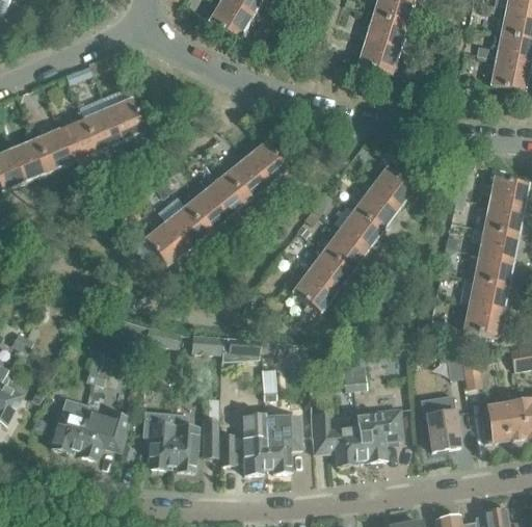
[(240,38),(254,16),(228,0),(223,0),(210,21),(240,38)]
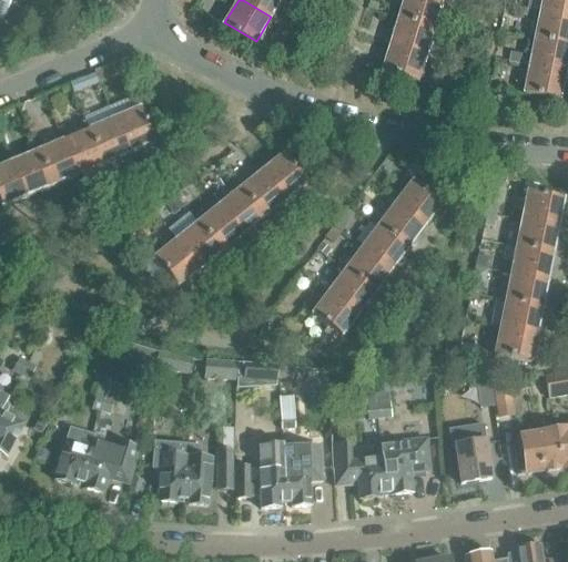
[(271,17),(281,0),(243,0),(271,17)]
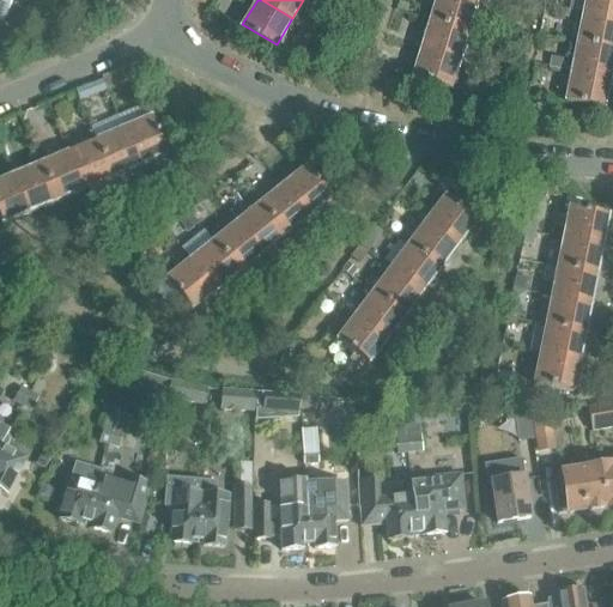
[(471,29),(479,0),(436,0),(431,17),(471,29)]
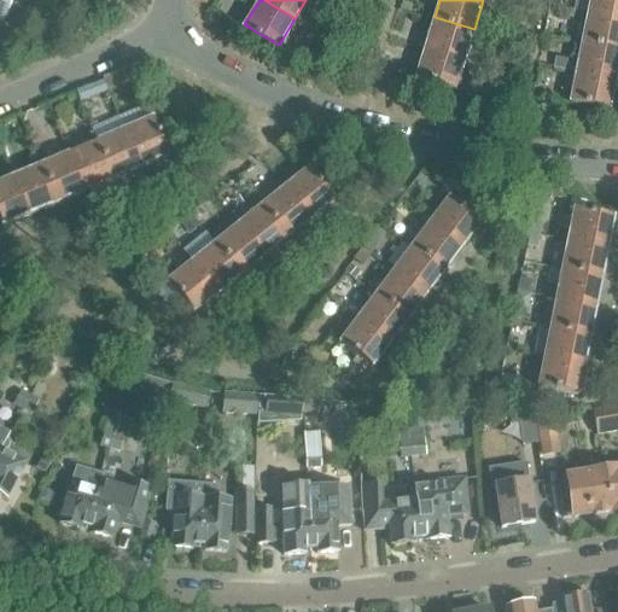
[(578,0),(577,6),(584,7),(617,15),(617,0),(578,0)]
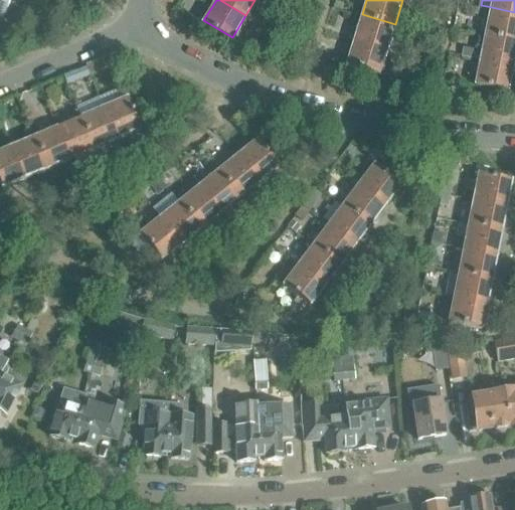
[(481,5),(477,4),(476,10),(485,12),(487,6),(481,5)]
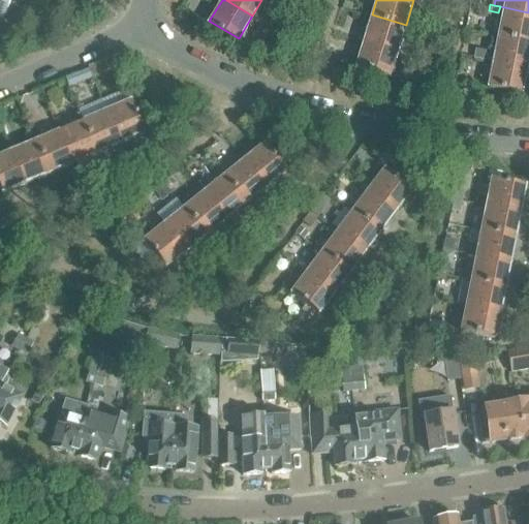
[(528,38),(528,12),(506,8),(500,33),(528,38)]
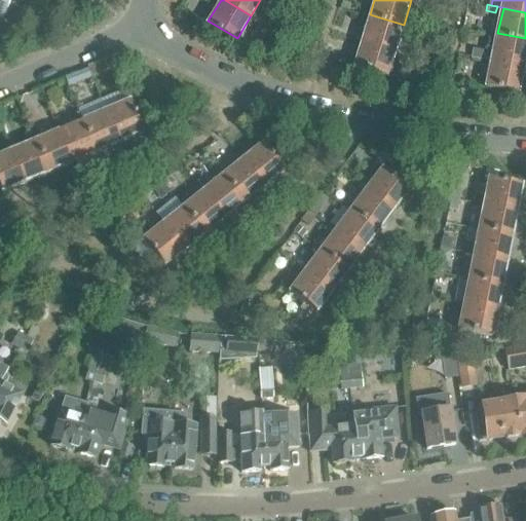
[(396,49),(404,25),(370,14),(363,38),(396,49)]
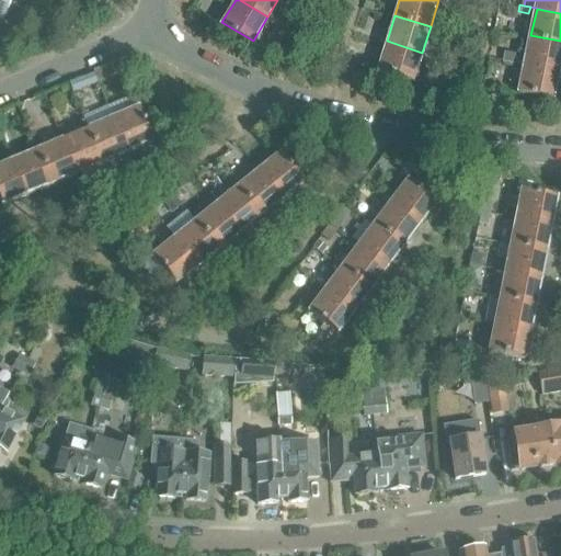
[(560,69),(560,67),(560,41),(530,35),(525,61),(560,69)]
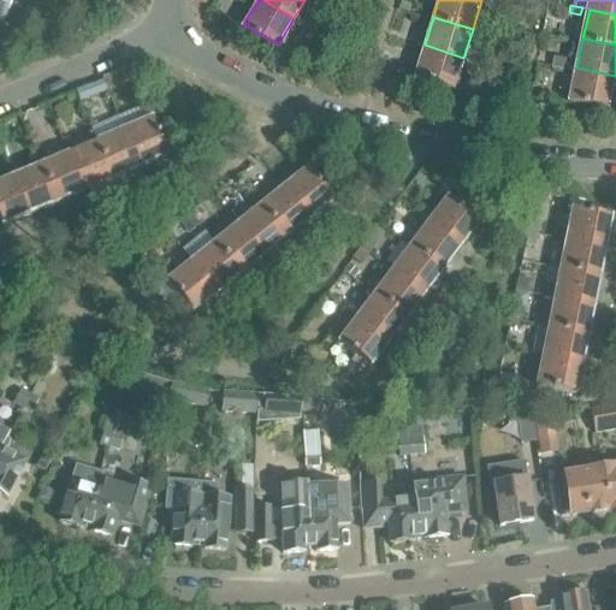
[(455,87),(463,58),(425,45),(416,75),(455,87)]
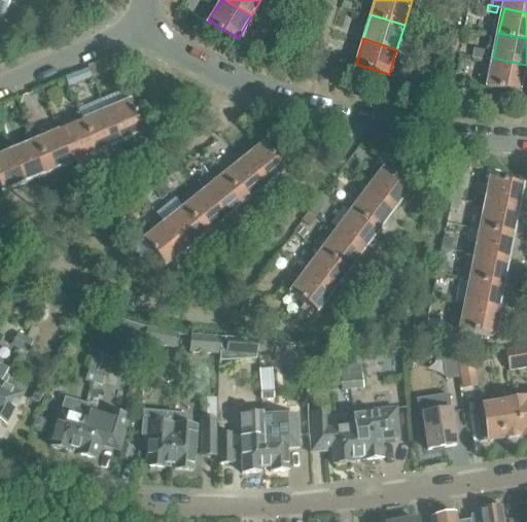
[(473,53),(484,54),(484,45),(475,44),(473,53)]
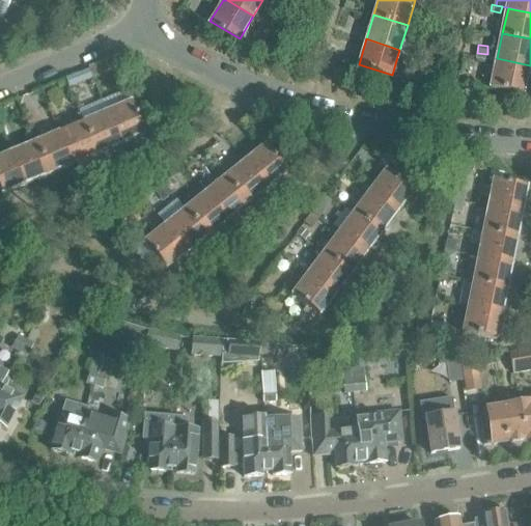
[(525,91),(530,65),(497,58),(492,84),(525,91)]
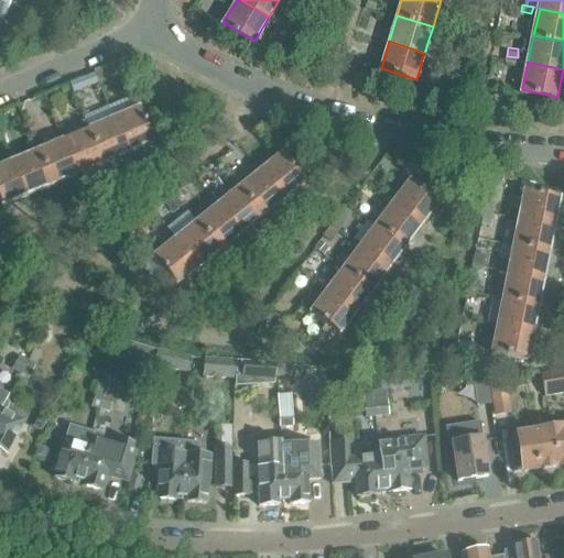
[(72,87),(88,79),(86,74),(69,81),(72,87)]
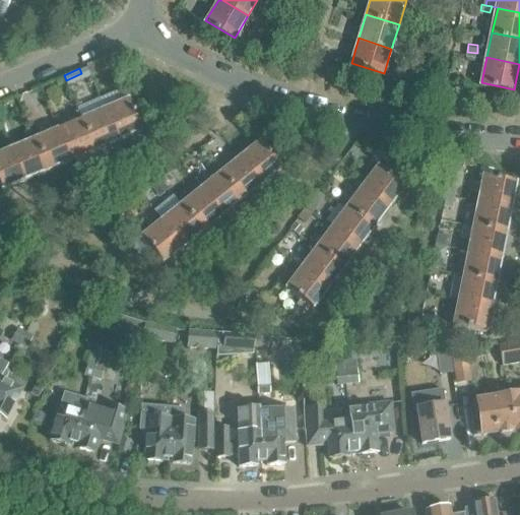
[(57,81),(64,78),(62,73),(55,76),(57,81)]
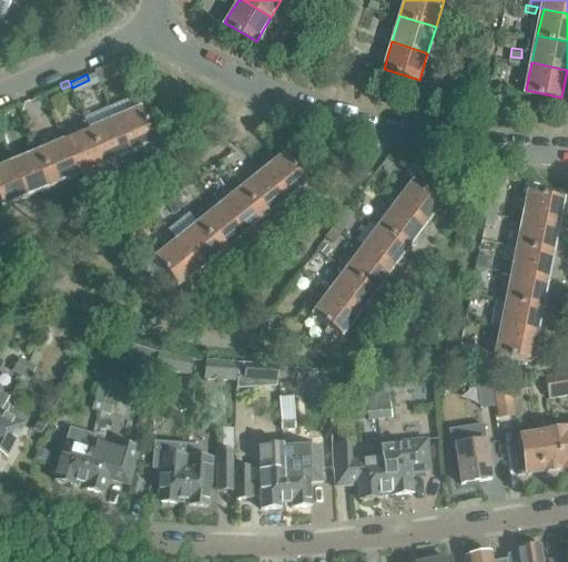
[(113,115),(128,150),(154,139),(139,104),(113,115)]
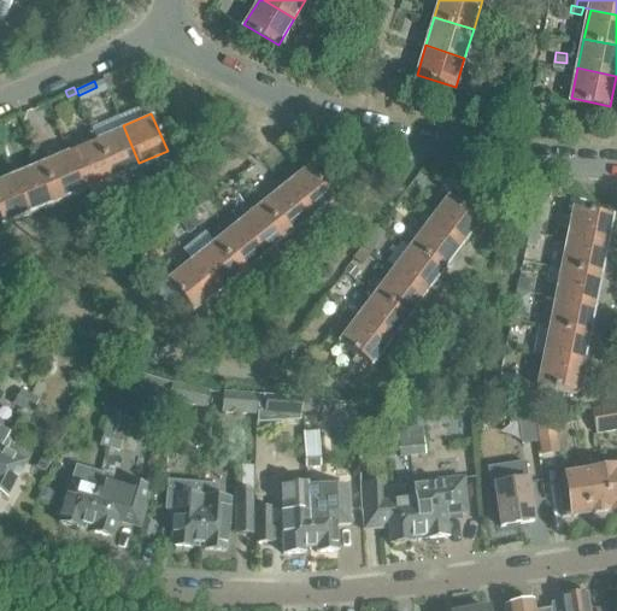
[(95,137),(111,175),(139,163),(123,125),(95,137)]
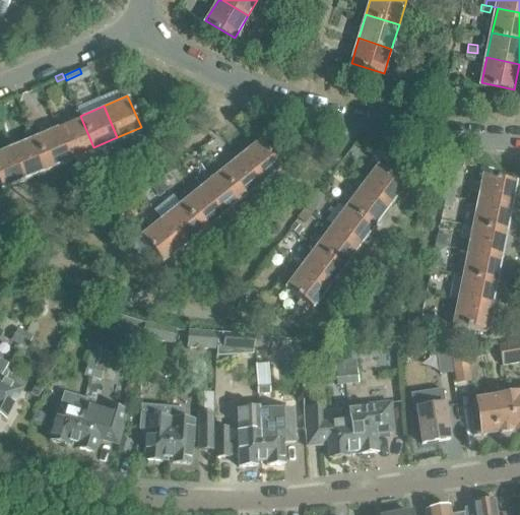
[(80,116),(57,125),(71,157),(93,147),(80,116)]
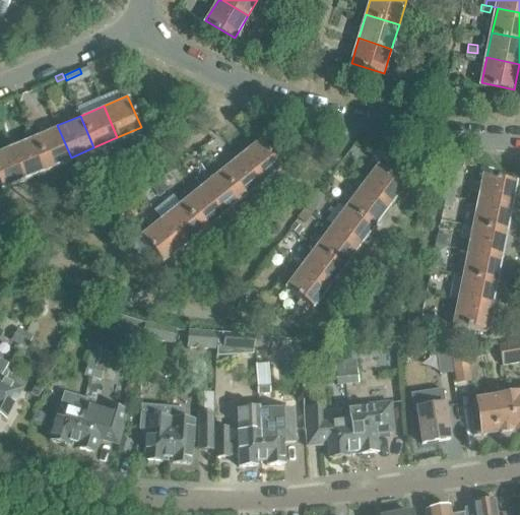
[(48,168),(71,157),(57,125),(34,135),(48,168)]
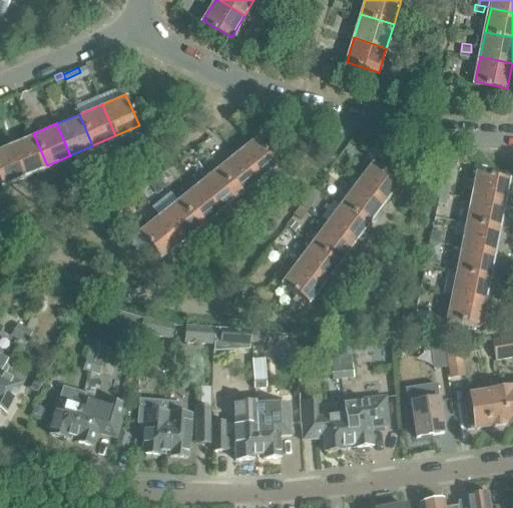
[(33,133),(10,143),(24,174),(47,165),(33,133)]
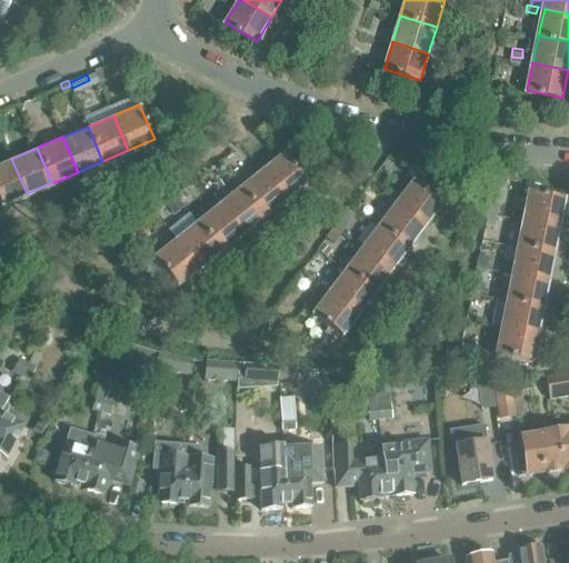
[(307,180),(283,150),(261,168),(285,198),(307,180)]
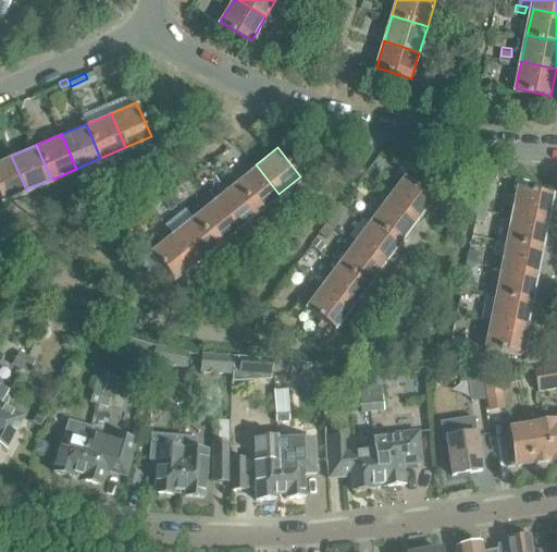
[(0,199),(0,200),(26,189),(11,156),(0,160),(0,199)]
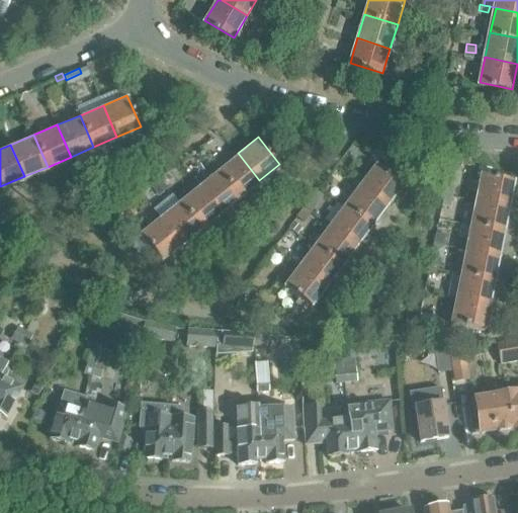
[(240,196),(259,180),(238,153),(218,169),(240,196)]
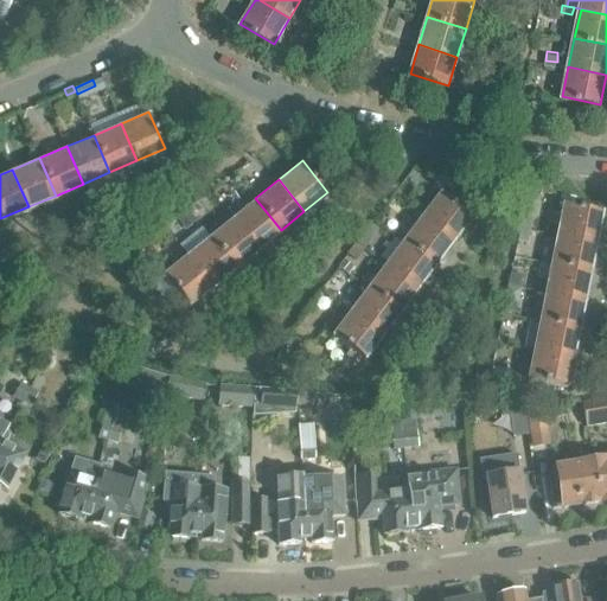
[(439,191),(421,215),(453,240),(472,215),(439,191)]
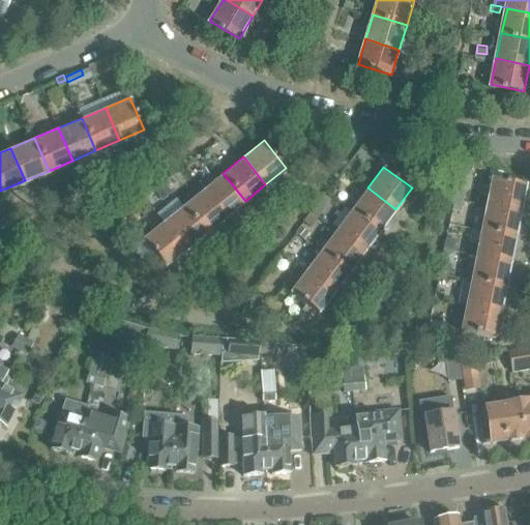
[(173,172),(164,179),(171,188),(180,181),(173,172)]
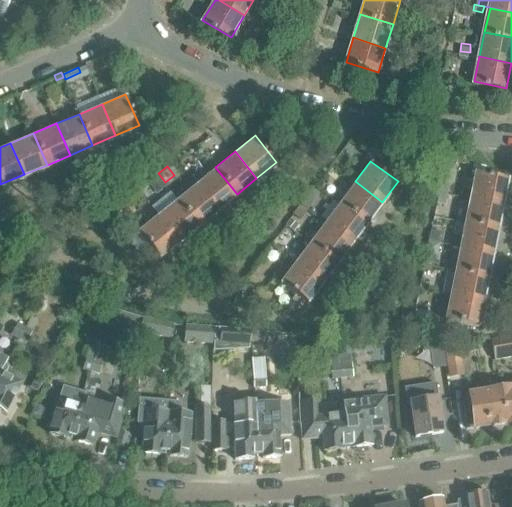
[(215,167),(196,183),(217,209),(237,194),(215,167)]
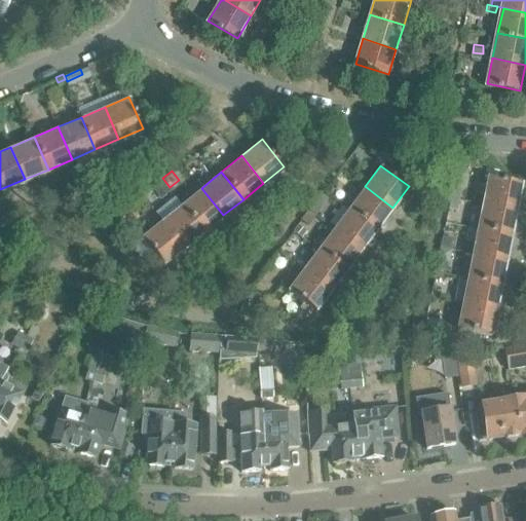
[(521,182),(487,175),(482,200),(516,208),(521,182)]
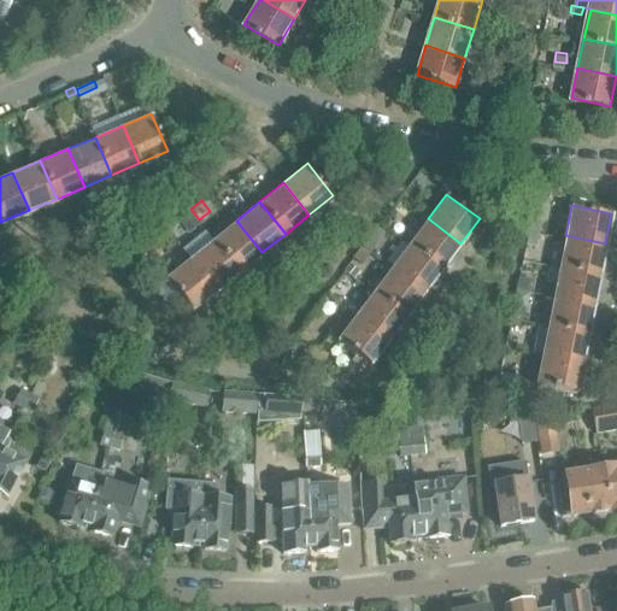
[(198,221),(188,210),(180,216),(188,228),(198,221)]
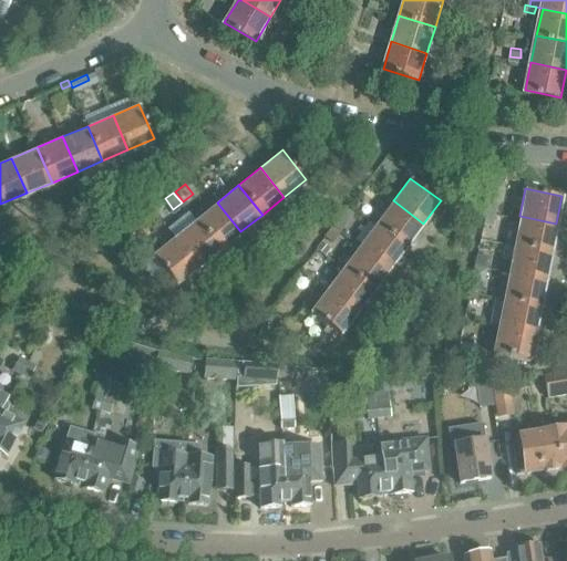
[(486,199),(484,209),(493,211),(495,201),(486,199)]
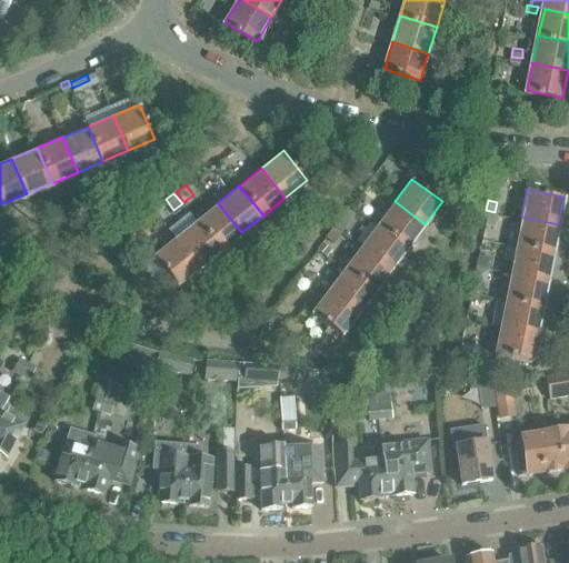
[(408,245),(425,224),(395,201),(378,223),(408,245)]
